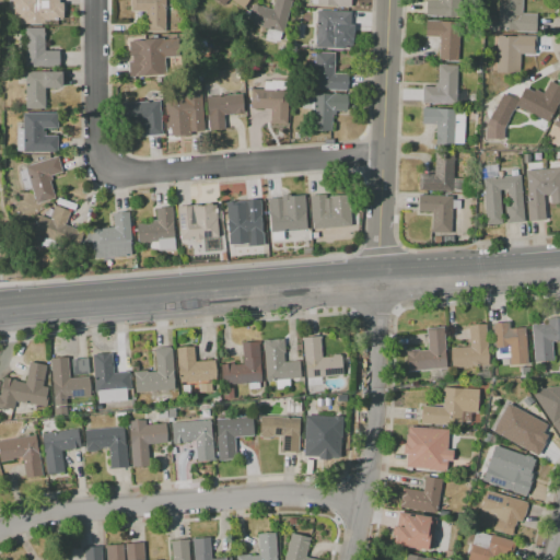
[(58,0),(58,6),(44,6),(44,23),(24,23),(24,3),(16,4),(16,0),(58,0)]
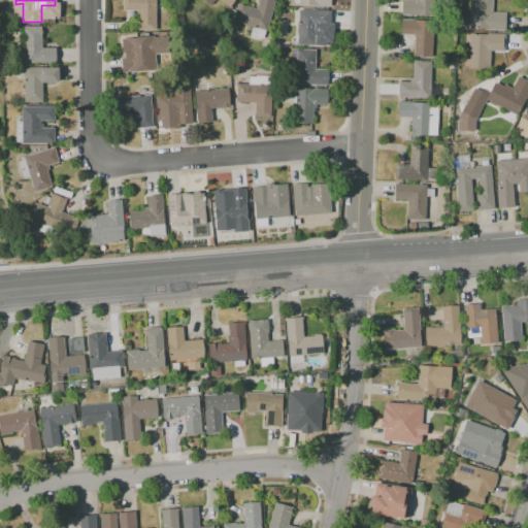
[(123,0),(155,0),(155,30),(137,30),(136,11),(123,11),(123,0)]
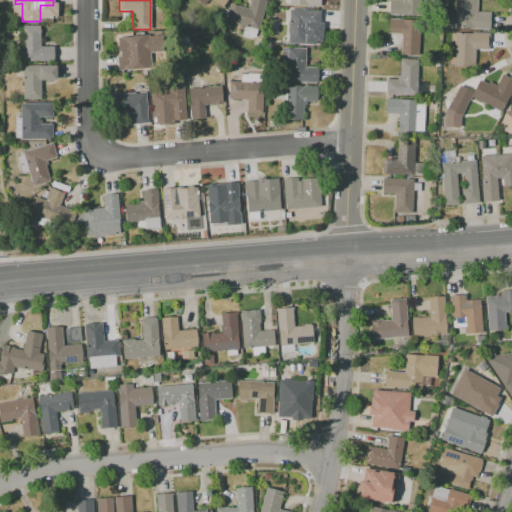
[(195,0),(204,5),(206,0),(209,0),(222,8),(226,0),(195,0)]
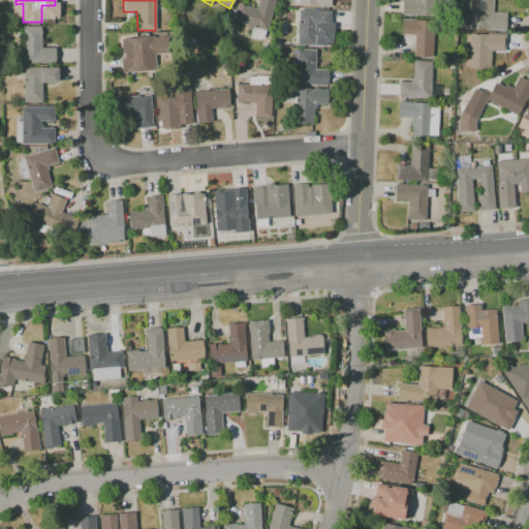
[(272,0),(276,1),(268,31),(266,31),(262,39),(250,36),(252,28),(232,22),(238,4),(257,9),(260,0),(272,0)]
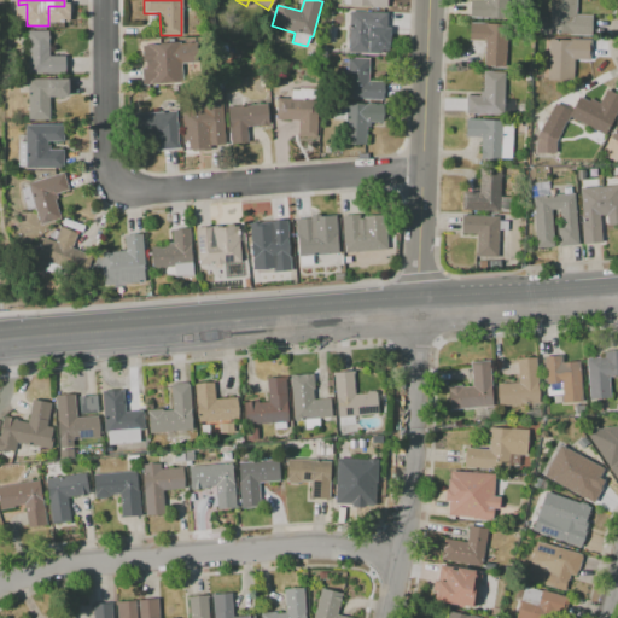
[(503,0),(502,19),(468,18),(470,0),(503,0)]
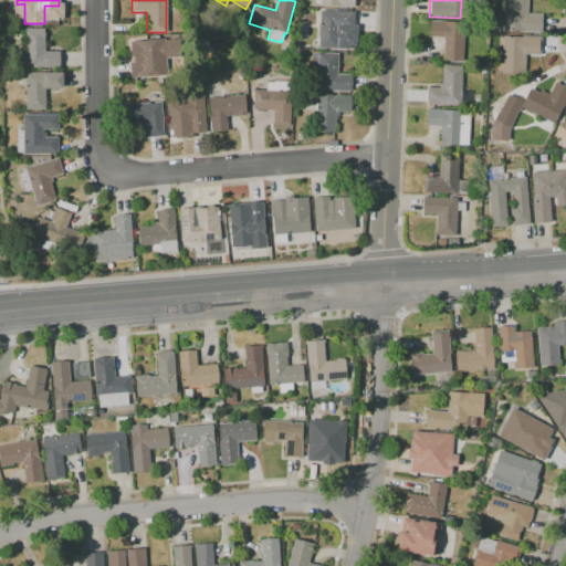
[(542,33),(521,33),(521,31),(502,30),(503,0),(527,0),(527,13),(542,14),(542,33)]
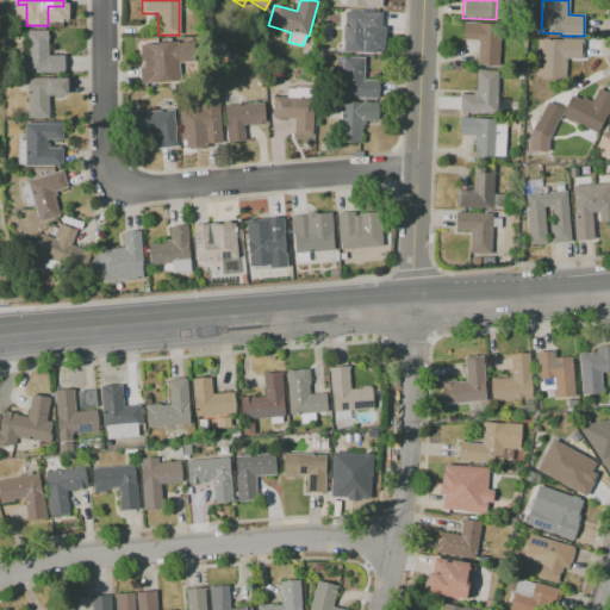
[(381,13),(380,27),(385,27),(384,49),(380,49),(380,55),(342,54),(344,12),(381,13)]
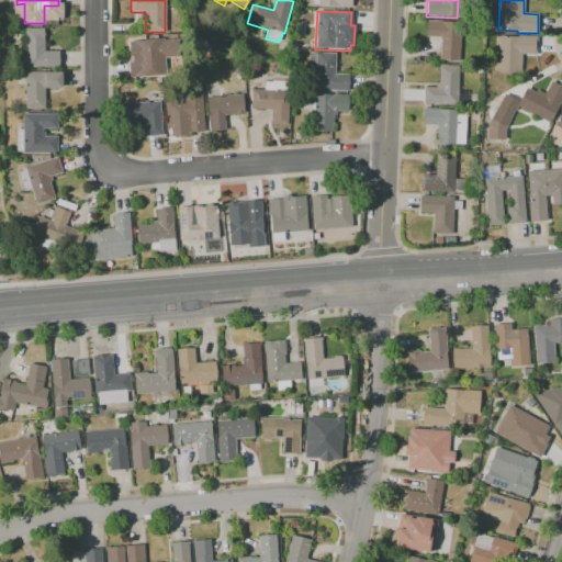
[(459,62),(439,60),(440,37),(426,37),(427,21),(461,22),(459,62)]
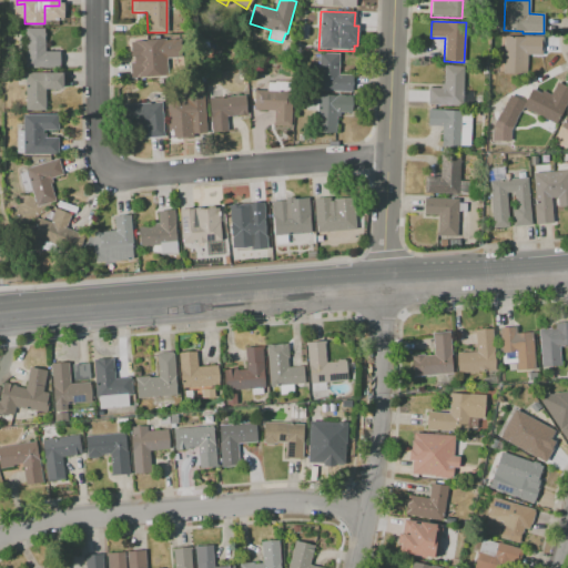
[(24,29),(44,29),(44,51),(59,51),(59,68),(24,68),(24,29)]
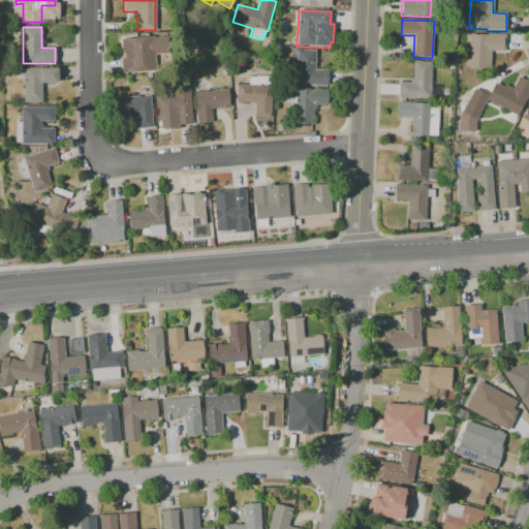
[(505,52),(491,51),(490,68),(469,67),(470,34),(488,34),(488,33),(506,34),(505,52)]
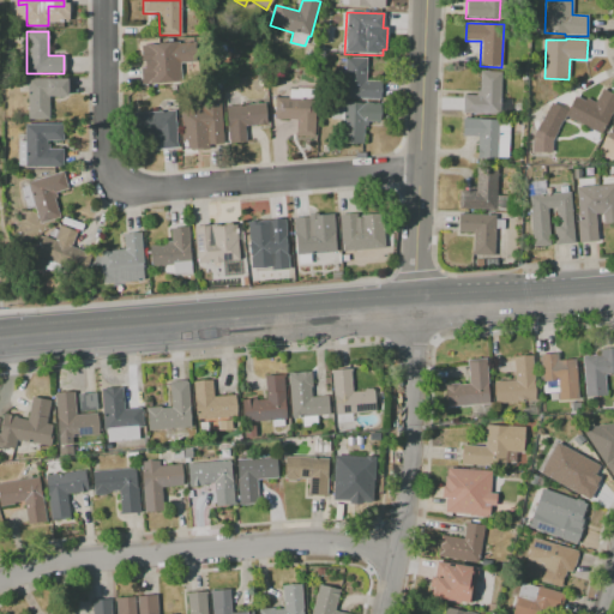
[(140,46),(179,42),(179,44),(194,42),(197,61),(180,62),(181,82),(142,85),(140,67),(145,67),(144,61),(142,62),(140,46)]
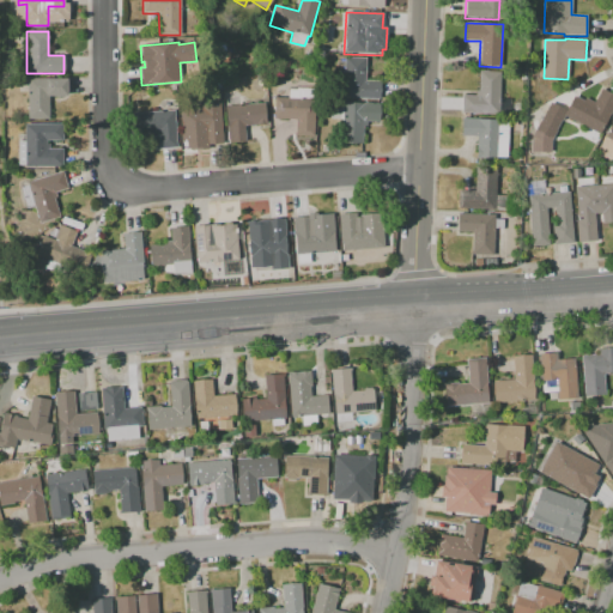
[(344,58),(366,58),(365,80),(381,82),(380,99),(340,98),(341,79),(343,79),(344,58)]
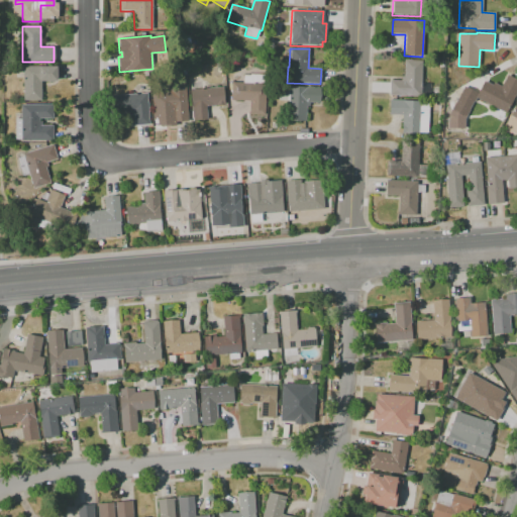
[(422,61),(421,84),(430,84),(429,97),(390,96),(390,81),(401,82),(402,77),(404,77),(405,61),(422,61)]
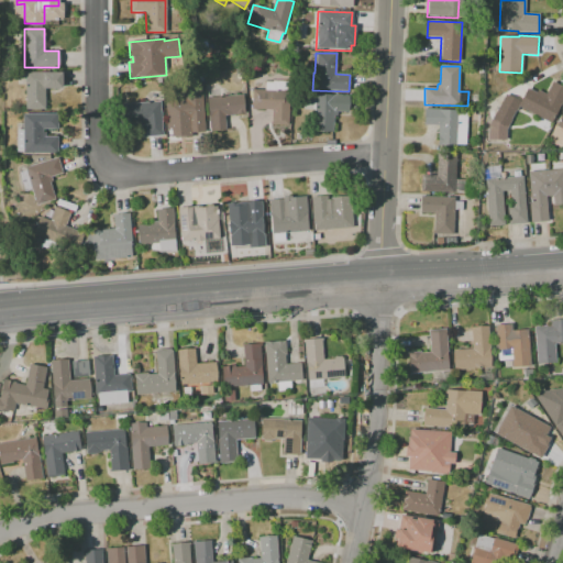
[(25,73),(62,73),(62,89),(45,89),(45,110),(25,110),(25,73)]
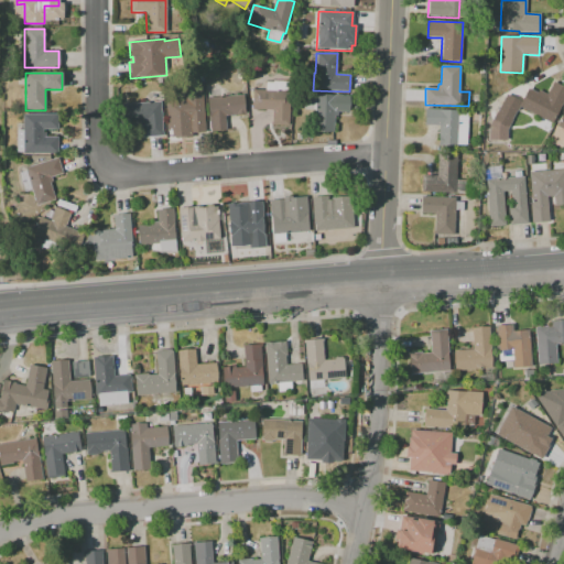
[(290,82),(289,126),(272,126),(273,109),(252,109),(252,89),(264,89),(264,83),(272,83),(272,80),(290,82)]
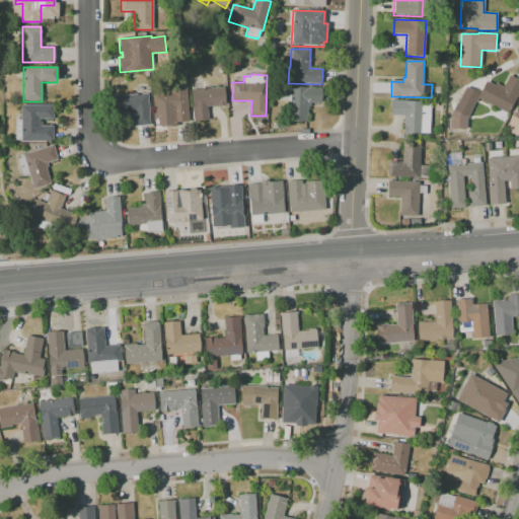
[(518,91),(508,114),(478,98),(475,102),(474,102),(470,110),(465,121),(452,114),(465,86),(479,93),(486,81),(494,85),(496,83),(503,86),(509,75),(518,80),(518,91)]
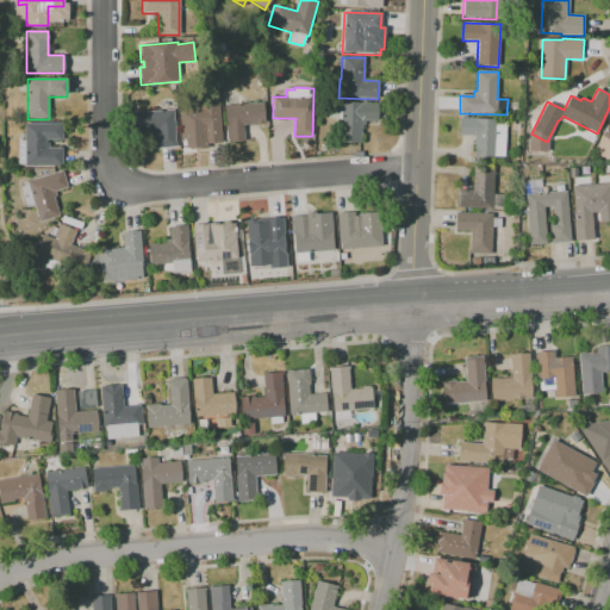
[(179,110),(199,109),(198,92),(218,91),(222,144),(204,145),(203,130),(181,131),(179,110)]
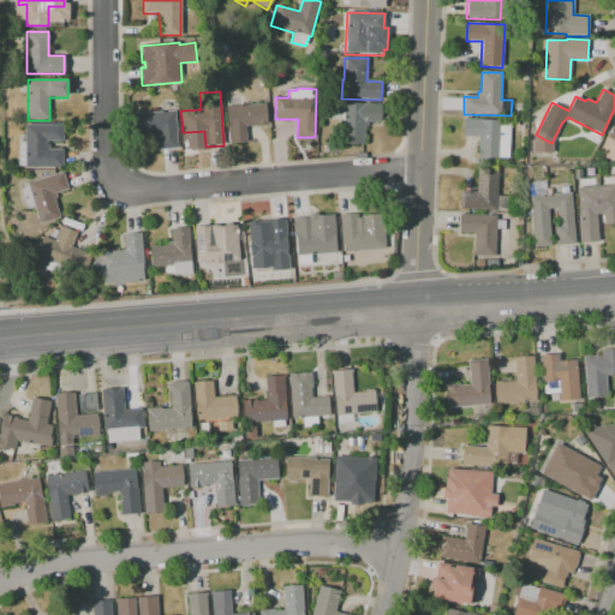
[(230,145),(226,100),(244,99),(244,105),(266,103),(267,126),(245,127),(246,144),(230,145)]
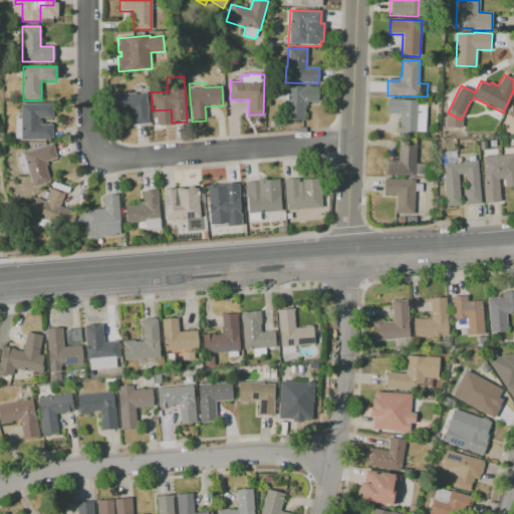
[(286,119),(287,85),(318,86),(318,101),(307,101),(306,105),(304,105),(304,119),(286,119)]
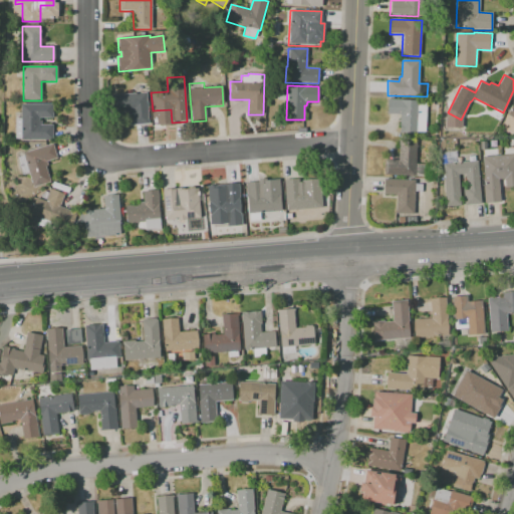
[(147,92),(149,123),(134,124),(133,113),(129,114),(129,111),(116,112),(115,94),(147,92)]
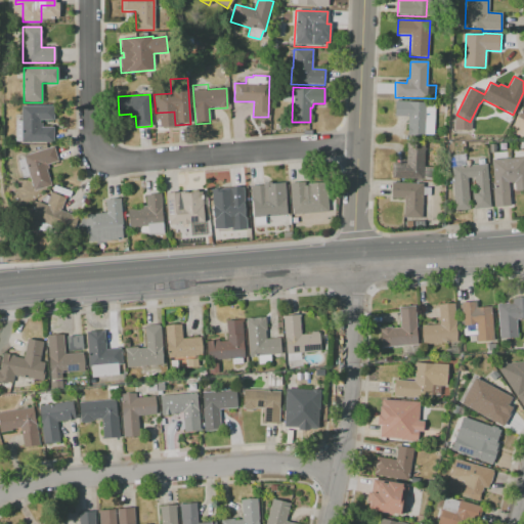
[(426,102),(426,104),(434,104),(433,137),(407,136),(408,116),(394,116),(395,101),(426,102)]
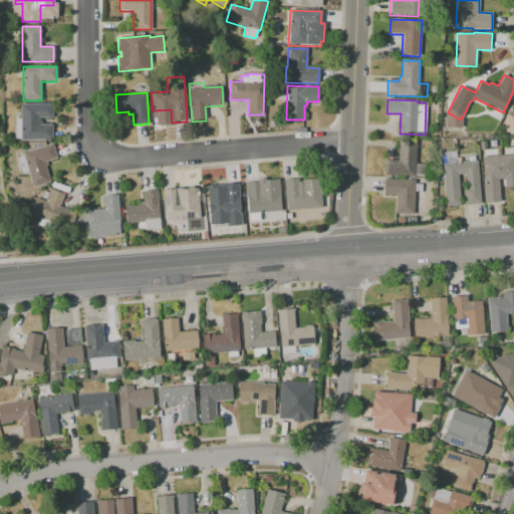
[(20,104),(51,103),(52,117),(38,117),(38,120),(40,120),(40,124),(51,124),(51,139),(14,140),(14,111),(20,111),(20,104)]
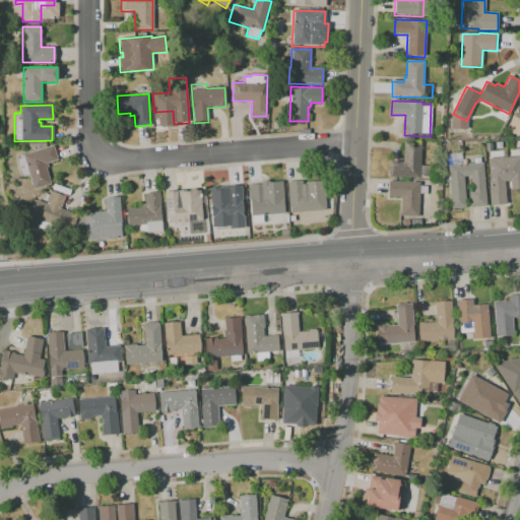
[(421,142),(420,166),(432,166),(431,178),(419,178),(419,179),(388,178),(389,161),(403,163),(403,141),(421,142)]
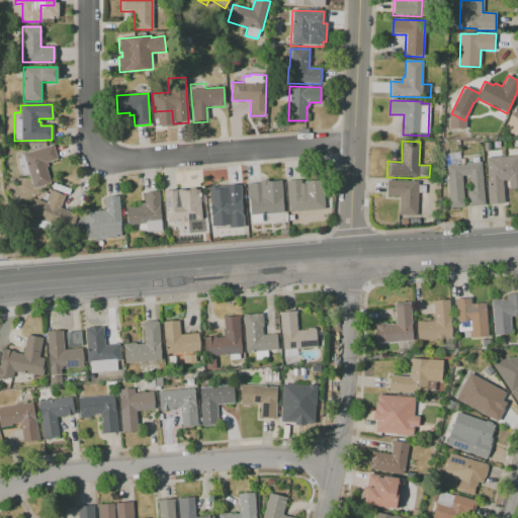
[(22,154),(53,145),(57,159),(47,163),(48,167),(46,167),(51,183),(33,188),(28,173),(22,175),(16,159),(23,157),(22,154)]
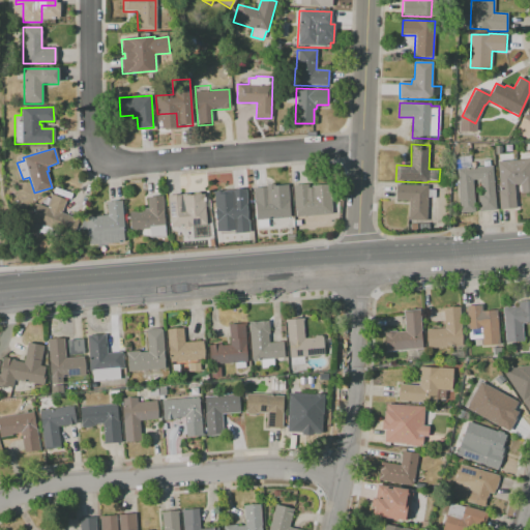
[(500,209),(498,192),(499,192),(497,162),(529,158),(529,192),(521,193),(520,183),(513,184),(516,207),(500,209)]
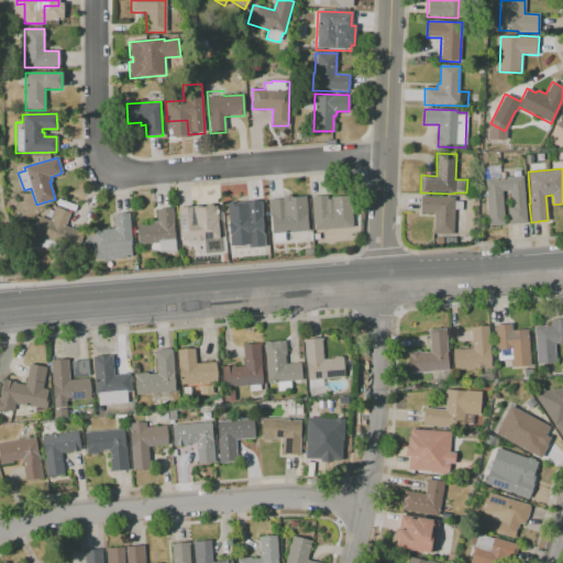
[(527,222),(509,224),(507,205),(510,205),(509,190),(501,190),(505,224),(488,225),(485,179),(522,176),(527,222)]
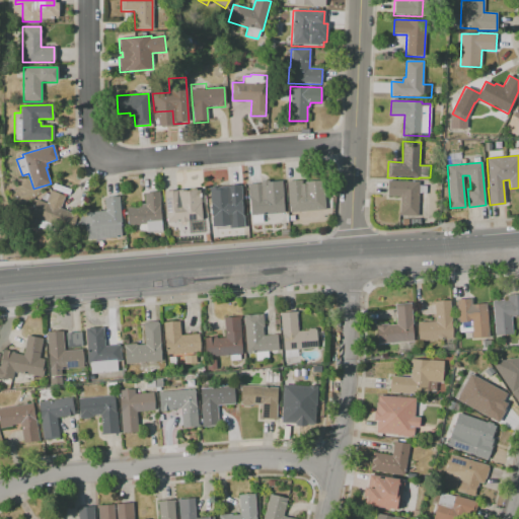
[(289,213),(286,181),(301,179),(301,183),(304,183),(304,181),(322,179),(325,210),(289,213)]
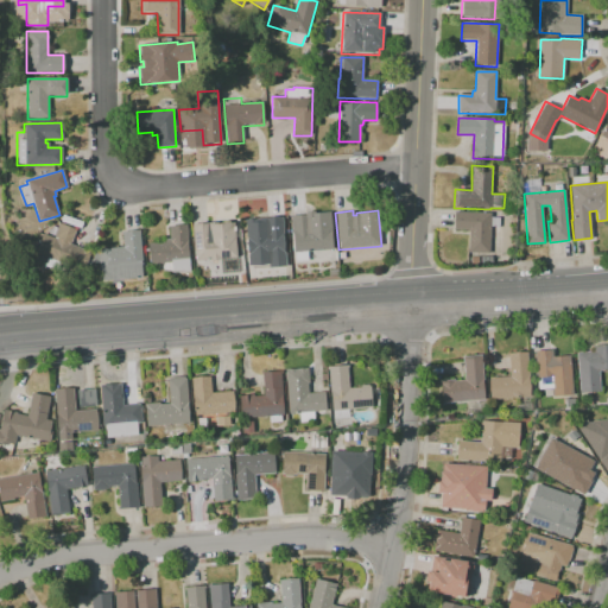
[(293,253),(292,234),(291,234),(290,216),(305,215),(304,211),(312,211),(312,213),(330,211),(333,249),(293,253)]
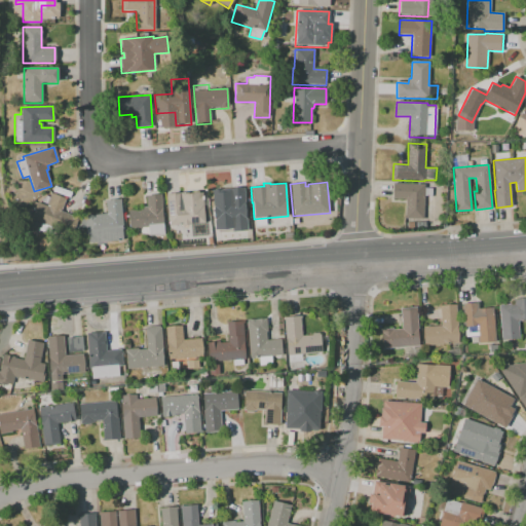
[(424,185),(424,188),(431,188),(430,197),(424,197),(423,220),(405,219),(406,199),(392,199),(392,184),(424,185)]
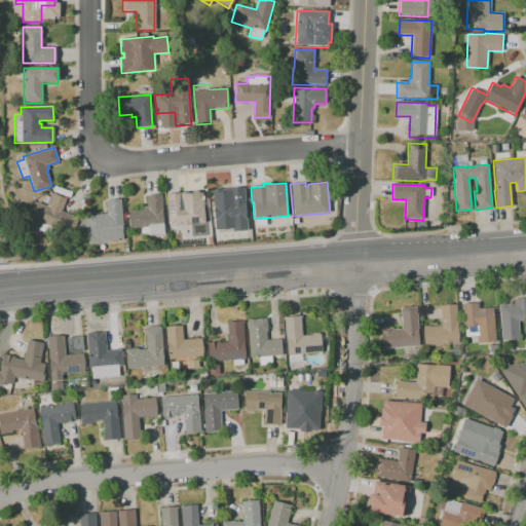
[(213,203),(225,202),(225,200),(229,200),(229,188),(243,187),(247,220),(246,220),(247,228),(215,230),(214,221),(215,221),(213,203)]
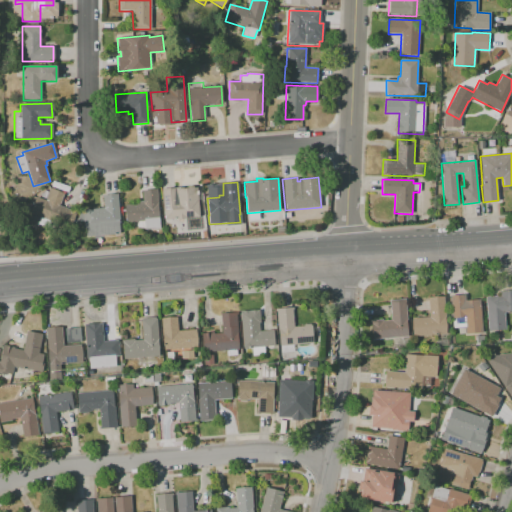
[(161,189),(180,188),(180,189),(188,188),(188,187),(193,186),(193,188),(197,188),(199,217),(183,218),(183,219),(177,220),(177,219),(164,220),(161,189)]
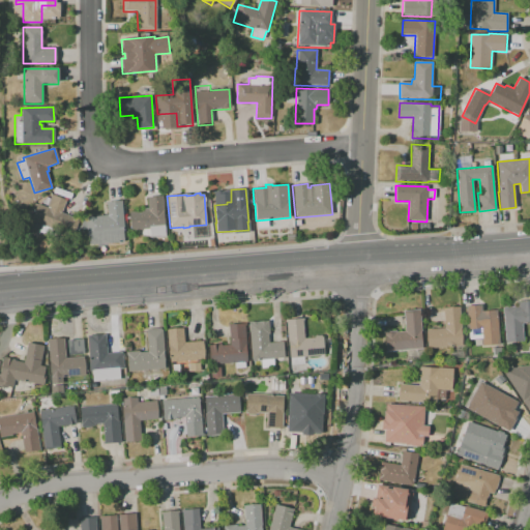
[(37,204),(47,207),(51,195),(65,200),(61,212),(79,219),(71,238),(53,231),(51,236),(38,232),(41,225),(30,221),(37,204)]
